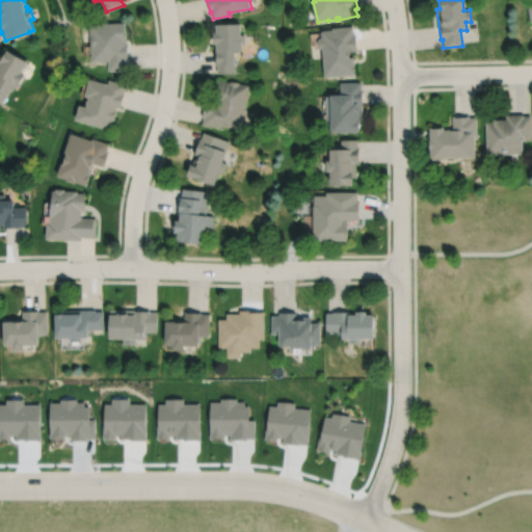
[(89,25),(92,62),(108,61),(109,71),(128,70),(127,60),(129,60),(128,44),(126,44),(126,42),(127,42),(126,23),(89,25)]
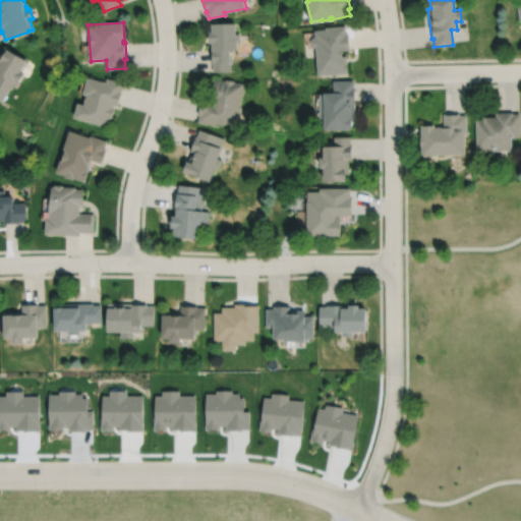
[(213,23),(213,33),(210,33),(210,44),(213,44),(213,72),(231,71),(231,51),(238,51),(238,43),(240,43),(240,35),(237,35),(237,23),(213,23)]
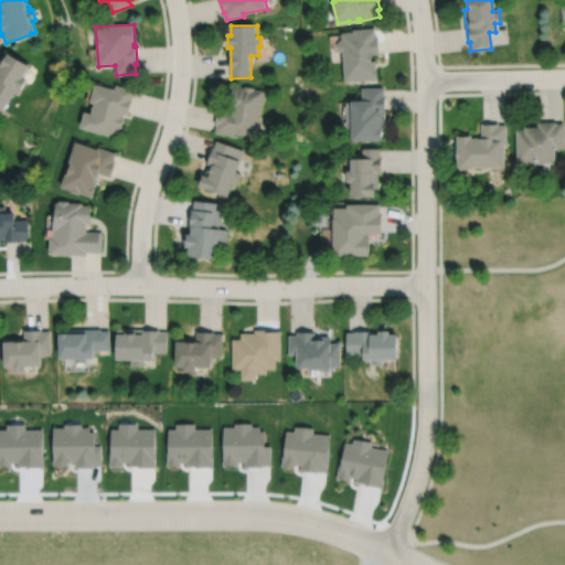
[(342,52),(344,52),(347,83),(379,80),(377,61),(373,62),(373,55),(381,54),(380,38),(376,38),(375,28),(354,30),(354,32),(342,33),(343,41),(341,41),(338,44),(339,50),(342,52)]
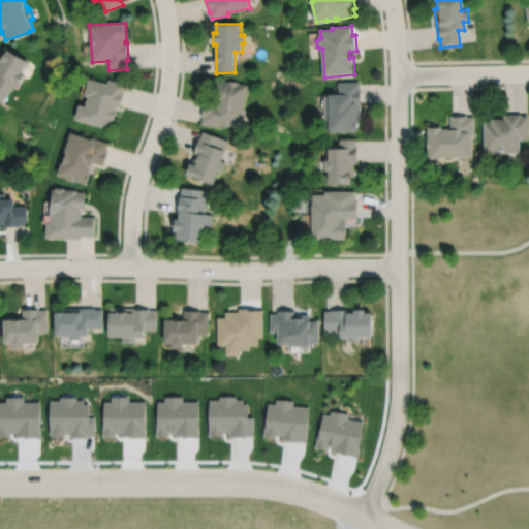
[(7,50),(4,56),(0,54),(0,102),(4,105),(18,83),(21,85),(27,74),(24,72),(31,60),(18,53),(17,54),(8,49),(7,50)]
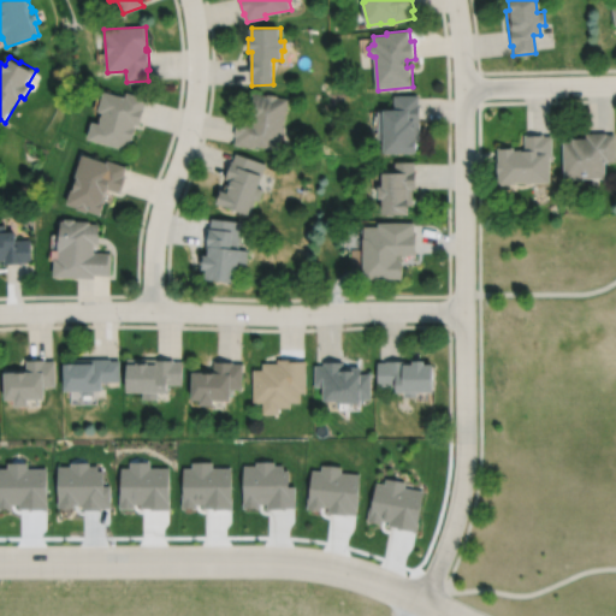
[(104,92),(98,113),(102,114),(99,125),(92,123),(87,140),(128,150),(131,140),(132,141),(136,128),(135,128),(135,125),(140,125),(147,99),(126,93),(125,98),(104,92)]
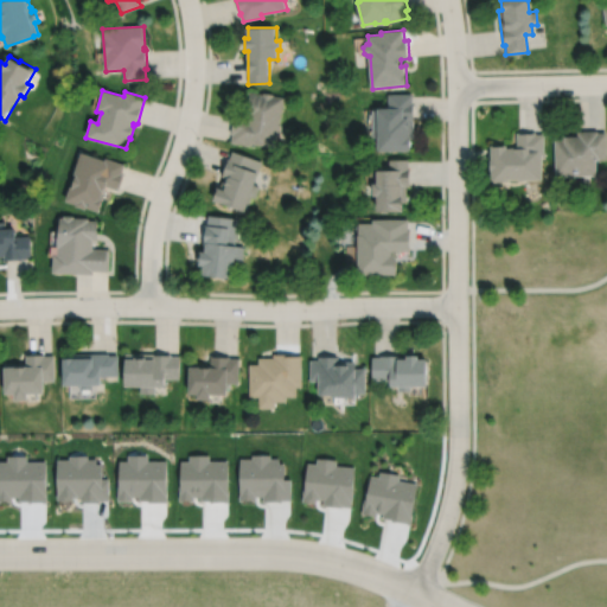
[(249,93),(247,108),(250,108),(249,119),(234,116),(230,134),(232,135),(231,144),(251,147),(251,144),(276,148),(280,126),(279,125),(281,113),(282,113),(285,98),(274,96),(274,95),(263,93),(263,95),(249,93)]
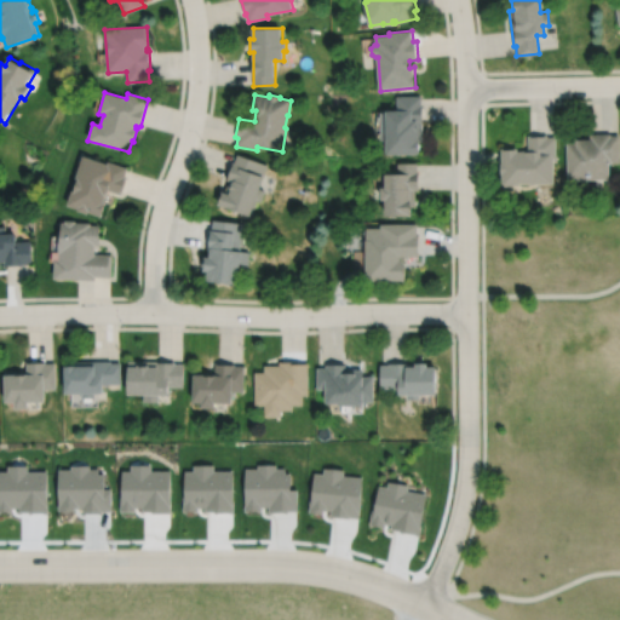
[(399,97),(399,112),(383,112),(383,142),(389,142),(389,156),(422,156),(422,143),(424,143),(423,96),(399,97)]
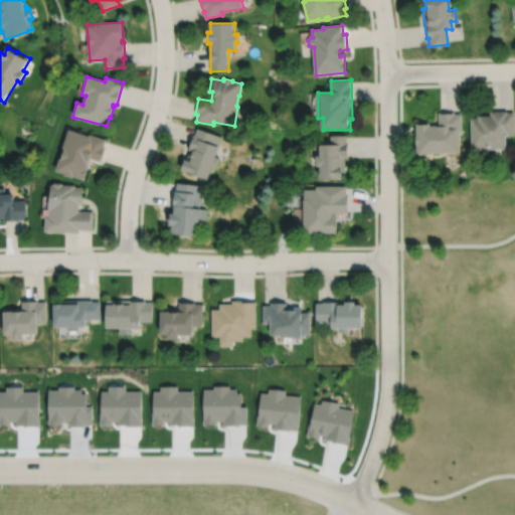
[(438,113),(439,125),(428,126),(428,124),(415,124),(415,136),(414,136),(414,145),(415,145),(416,155),(430,154),(430,153),(440,153),(440,154),(460,154),(459,131),(461,131),(461,114),(454,114),(454,112),(438,113)]
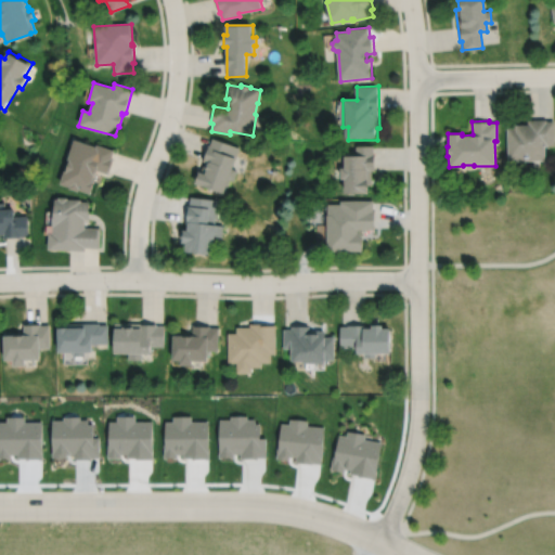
[(506,128),(507,163),(545,162),(544,145),(554,145),(554,121),(546,121),(546,120),(528,120),(528,125),(515,125),(515,128),(506,128)]
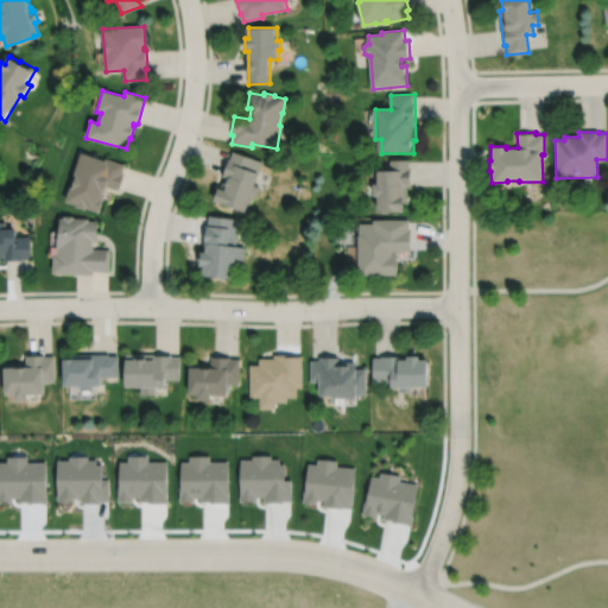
[(233,152),(230,160),(228,159),(222,177),(225,178),(222,185),(217,183),(211,197),(246,210),(252,194),(255,195),(259,187),(257,187),(260,175),(259,175),(264,163),(233,152)]
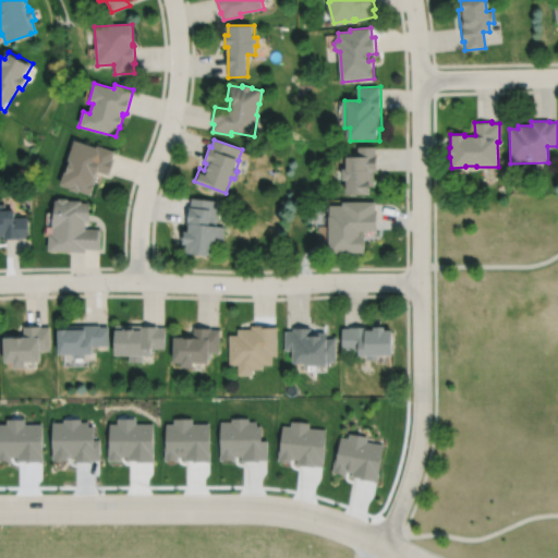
[(74,141),(70,152),(60,181),(69,184),(68,185),(77,189),(79,187),(91,192),(95,179),(92,178),(94,172),(96,173),(98,169),(110,173),(114,160),(112,159),(114,152),(97,146),(96,148),(74,141)]
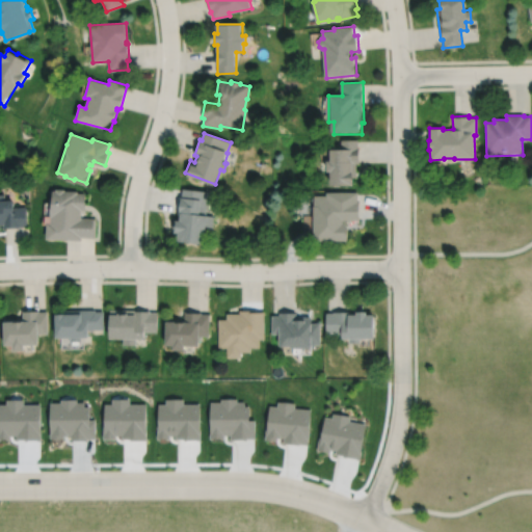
[(342,140),(342,150),(333,150),(333,163),(328,163),(328,166),(331,166),(331,183),(354,183),(354,175),(356,175),(356,164),(361,164),(361,148),(360,148),(360,140),(342,140)]
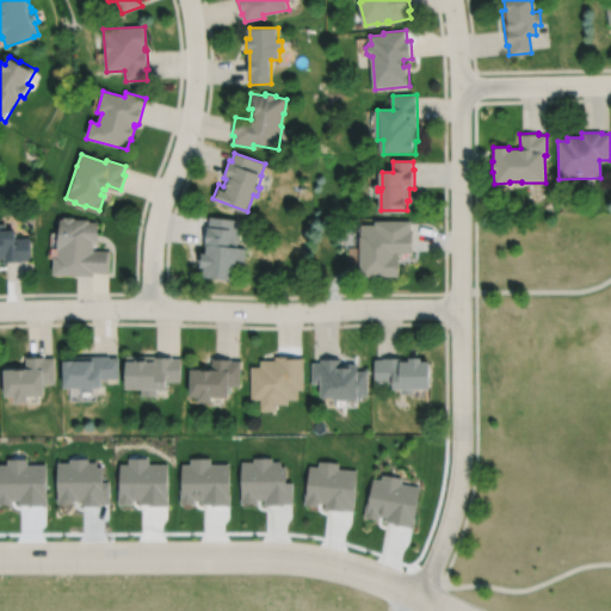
[(59,215),(59,227),(57,227),(56,245),(57,245),(57,253),(53,253),(51,271),(93,273),(93,270),(109,271),(110,248),(92,248),(92,240),(97,240),(98,220),(88,220),(88,217),(73,216),(73,215),(62,214),(62,216),(59,215)]
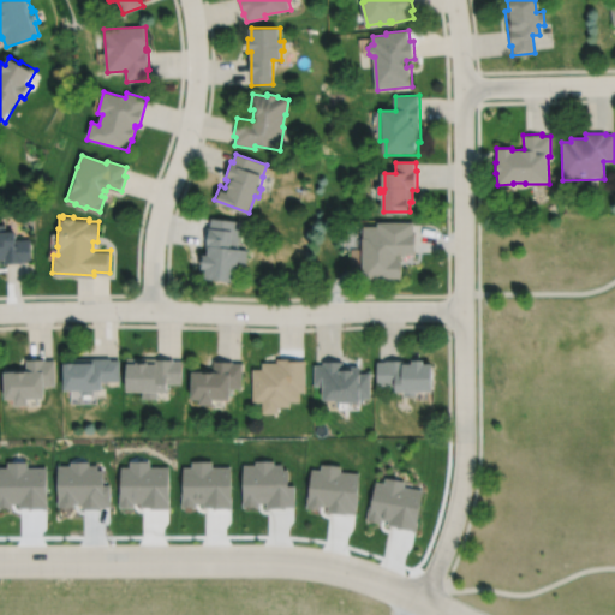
[(210,215),(209,225),(208,225),(206,244),(208,245),(207,251),(203,250),(201,267),(204,267),(204,276),(236,280),(237,267),(245,268),(246,248),(239,246),(239,245),(238,245),(240,219),(210,215)]
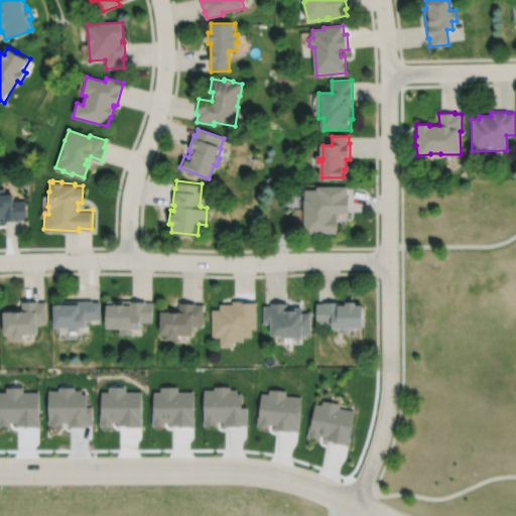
[(305,187),(305,196),(304,196),(304,232),(337,232),(337,219),(336,219),(336,214),(333,214),(333,212),(349,212),(349,192),(348,192),(348,183),(317,183),(317,187),(305,187)]
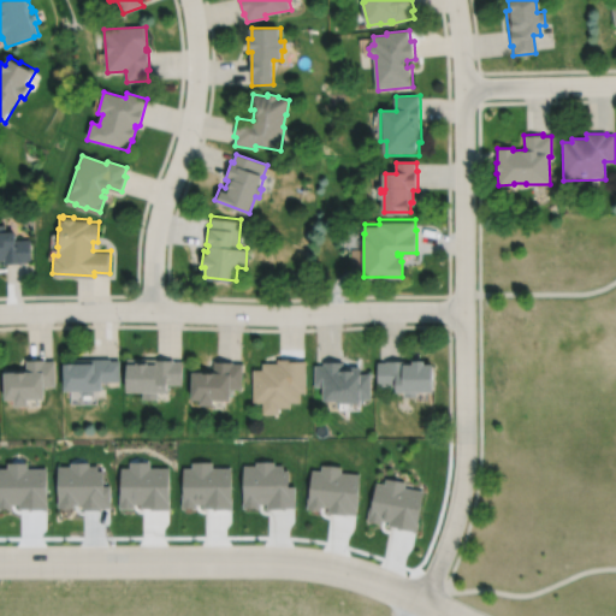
[(0,256),(3,256),(3,262),(21,262),(21,261),(30,260),(29,237),(13,237),(13,232),(7,232),(7,224),(0,224),(0,256)]
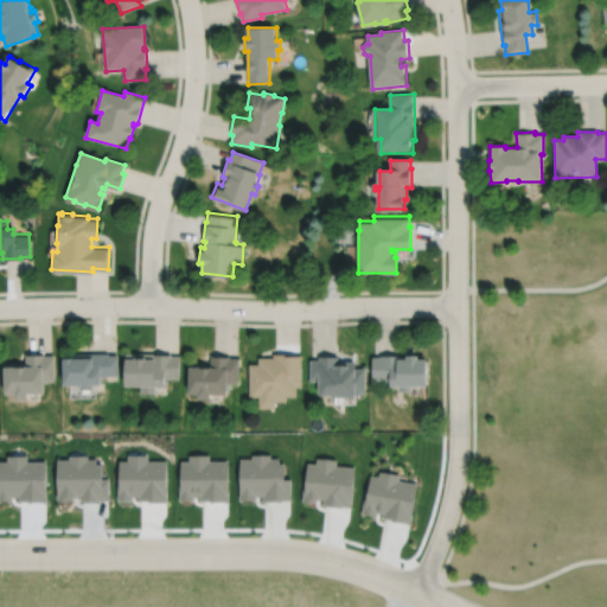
[(62,355),(62,382),(78,382),(78,388),(91,388),(91,382),(100,382),(100,375),(117,374),(117,353),(108,353),(108,351),(71,352),(71,355),(62,355)]
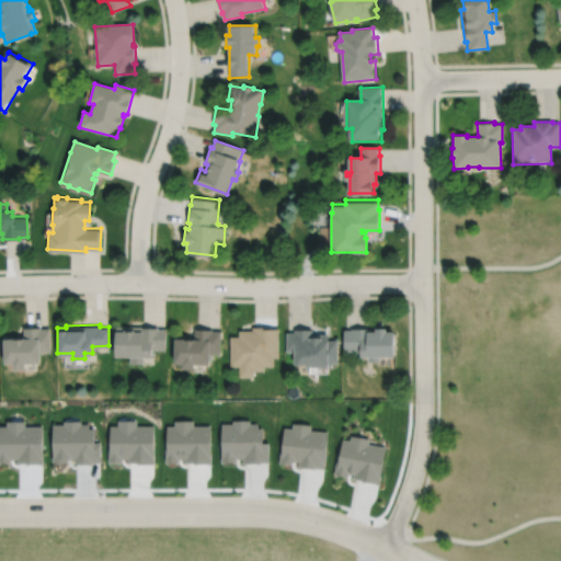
[(115,324),(114,354),(129,354),(129,362),(144,363),(144,355),(151,355),(151,347),(165,348),(165,328),(158,327),(158,325),(115,324)]
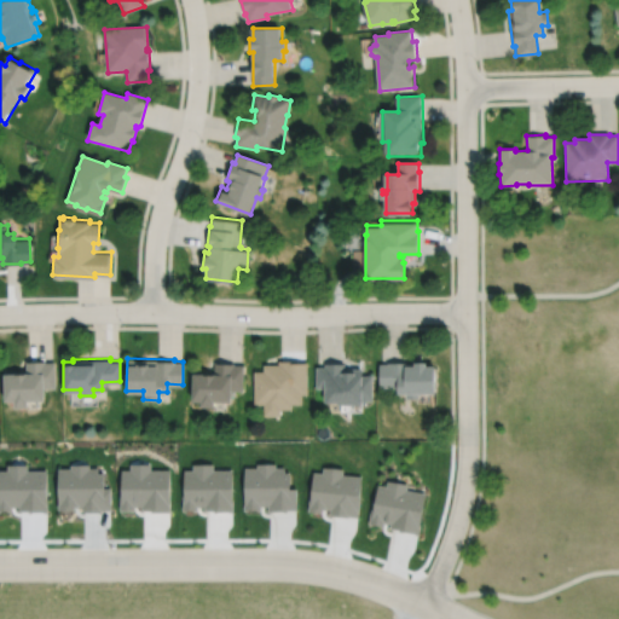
[(254,369),(254,403),(264,403),(264,414),(281,414),(281,408),(291,408),(291,403),(301,403),(301,393),(307,393),(307,360),(298,360),(298,358),(278,359),(278,363),(264,363),(264,369),(254,369)]
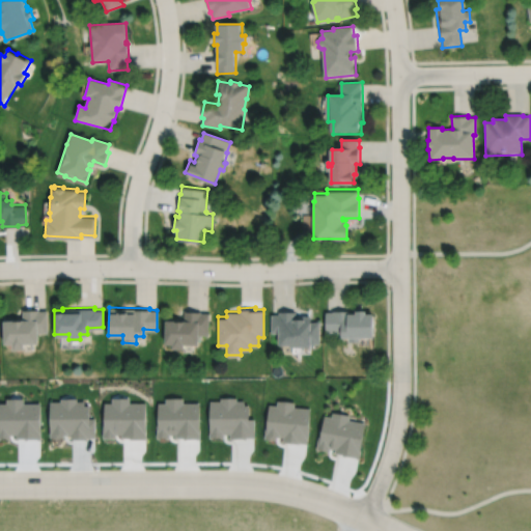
[(2,316),(2,342),(11,341),(11,347),(23,347),(23,341),(37,341),(36,332),(47,331),(47,309),(37,309),(37,308),(21,308),(22,315),(2,316)]
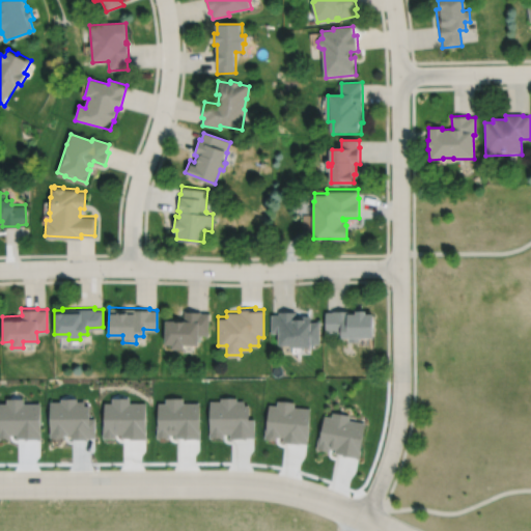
[(326,311),(326,331),(342,330),(342,335),(350,335),(350,340),(361,340),(361,335),(375,334),(375,311),(367,311),(367,308),(358,308),(358,311),(351,311),(351,309),(333,309),(333,311),(326,311)]
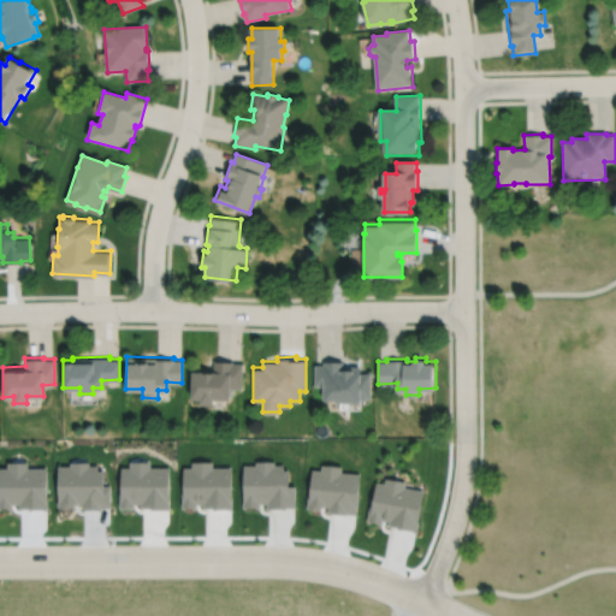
[(193,367),(191,396),(200,397),(200,402),(213,403),(213,397),(230,398),(230,388),(242,388),(243,361),(232,361),(232,360),(214,359),(213,367),(193,367)]
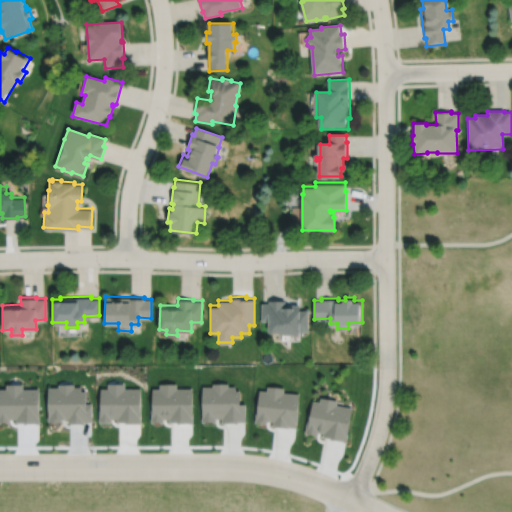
[(261,302),(262,320),(269,319),(269,330),(281,330),(281,332),(301,332),(301,329),(309,329),(309,309),(301,309),(301,303),(292,303),(292,305),(285,305),(285,299),(269,299),(269,302),(261,302)]
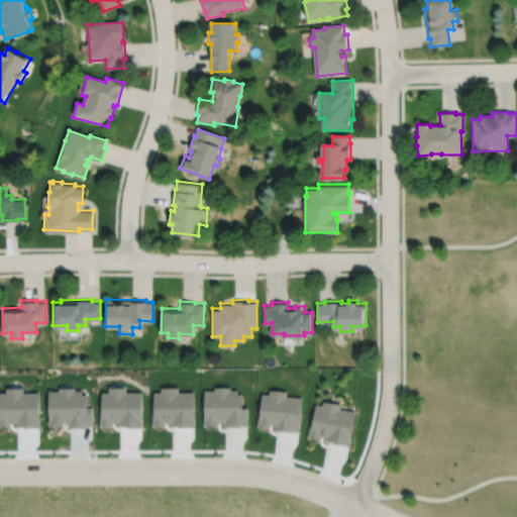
[(153,392),(153,424),(165,424),(165,422),(171,422),(171,425),(194,425),(194,392),(178,392),(178,386),(162,386),(162,392),(153,392)]
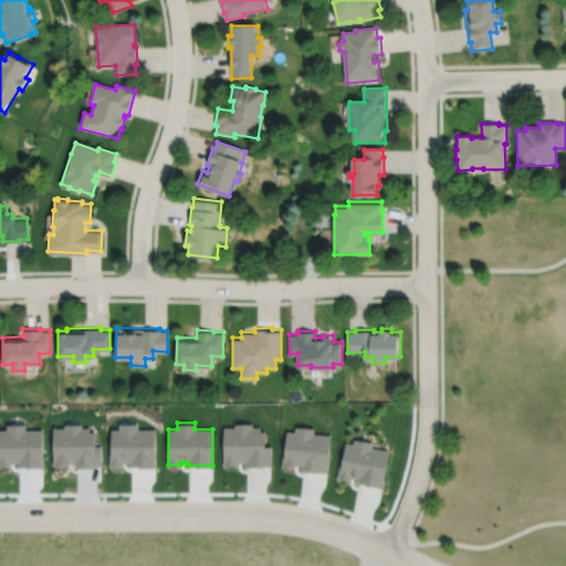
[(223,427),(223,465),(238,465),(238,462),(245,462),(245,467),(262,467),(262,465),(271,465),(271,446),(266,446),(266,431),(261,431),(261,427),(252,427),(252,422),(236,422),(236,427),(223,427)]
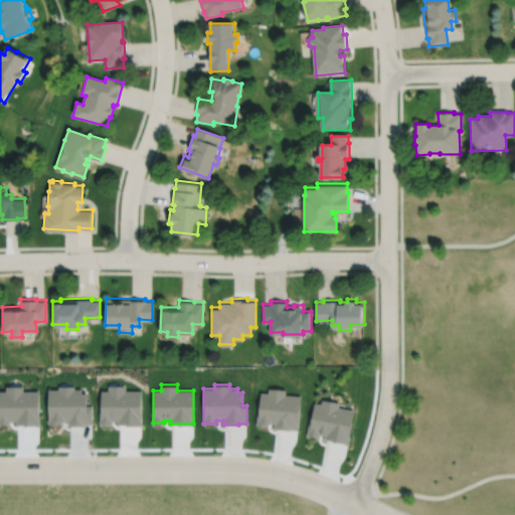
[(101,390),(100,424),(111,424),(112,421),(117,421),(117,424),(126,424),(126,425),(141,425),(141,390),(125,390),(125,385),(108,385),(108,390),(101,390)]
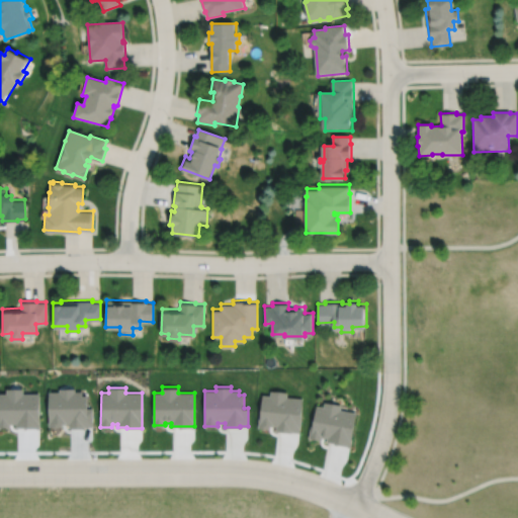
[(49,394),(49,427),(60,427),(60,424),(66,424),(66,427),(74,427),(74,429),(90,429),(90,393),(74,393),(74,389),(57,389),(57,394),(49,394)]
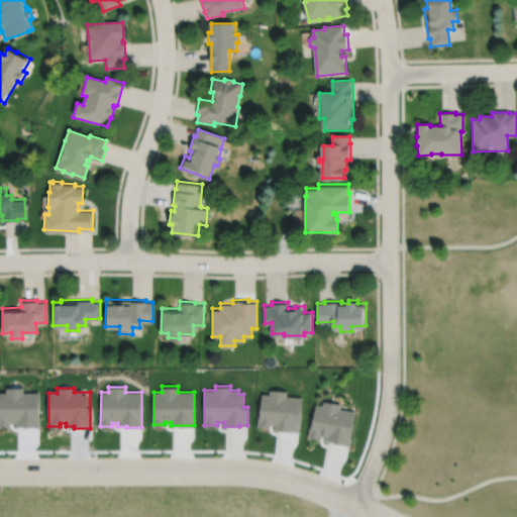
[(263,393),(261,407),(260,407),(257,426),(270,427),(270,424),(276,424),(276,429),(292,430),(300,430),(303,397),(287,395),(287,391),(270,389),(270,394),(263,393)]
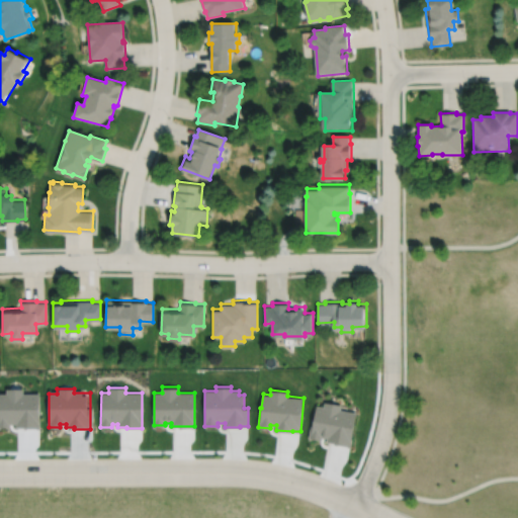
[(317,405),(315,418),(313,418),(310,437),(322,440),(323,436),(328,437),(327,441),(335,442),(335,443),(351,446),(357,411),(341,409),(342,404),(325,401),(324,406),(317,405)]
